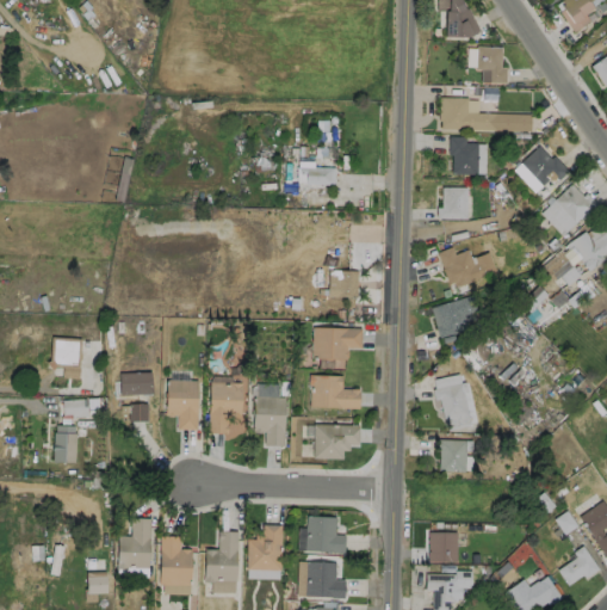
[(460,0),(466,8),(468,7),(482,31),(470,38),(446,37),(447,12),(438,12),(438,0),(460,0)]
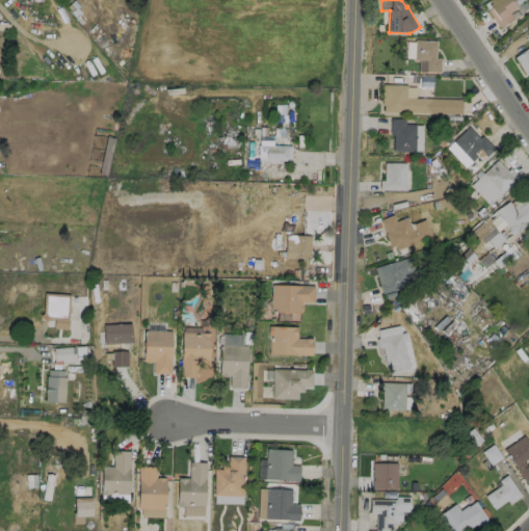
[(517,0),(514,2),(519,7),(511,12),(516,19),(501,29),(490,11),(493,9),(491,6),(493,4),(491,1),(492,0),(517,0)]
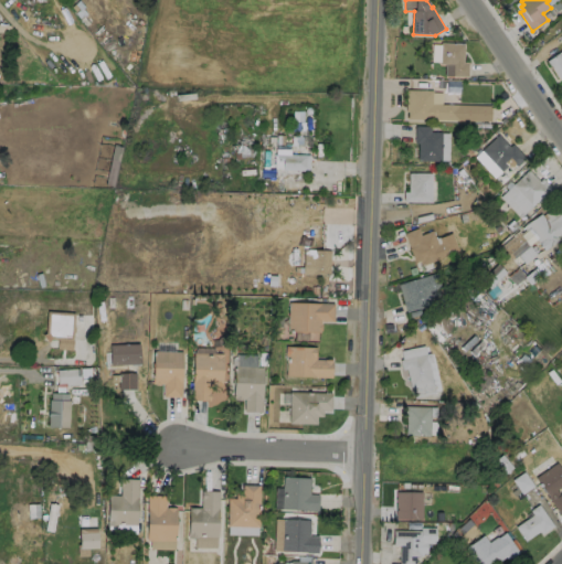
[(470,63),(470,77),(455,77),(455,65),(442,64),(443,43),(466,44),(465,63),(470,63)]
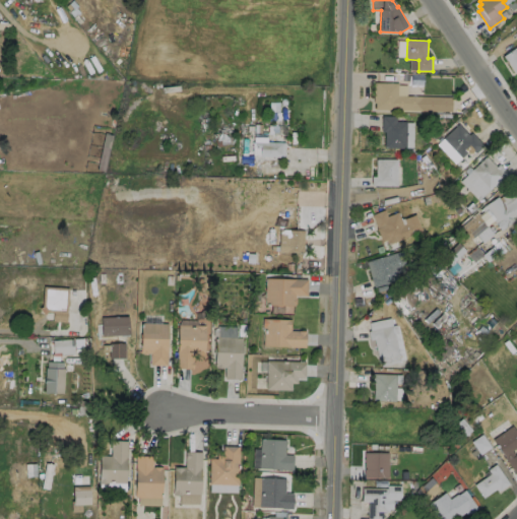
[(516,72),(505,56),(516,49),(516,72)]
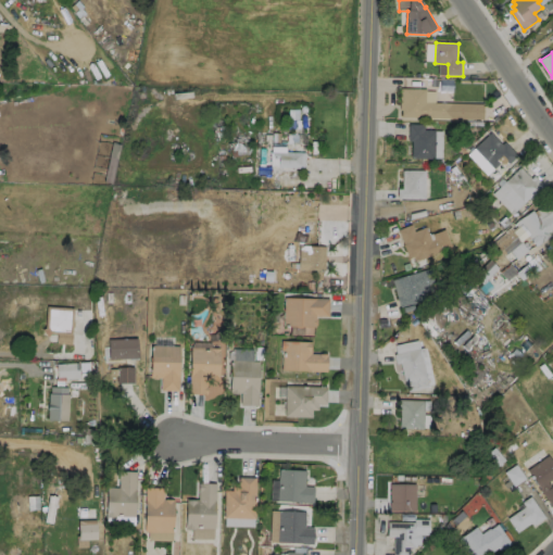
[(476,104),(476,120),(403,117),(403,111),(401,111),(401,88),(428,89),(428,92),(438,92),(438,103),(476,104)]
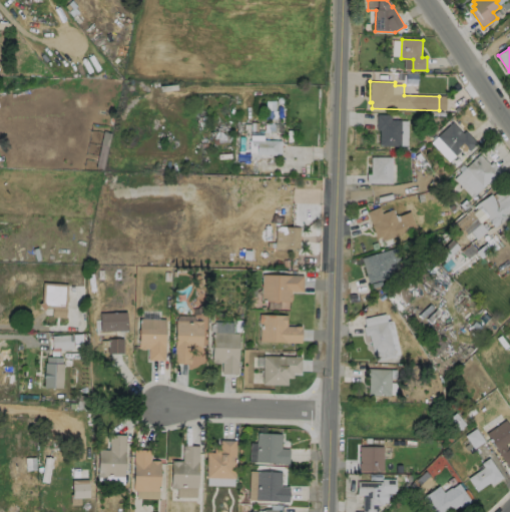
[(402,120),(401,146),(380,146),(381,130),(378,130),(378,114),(392,115),(392,120),(402,120)]
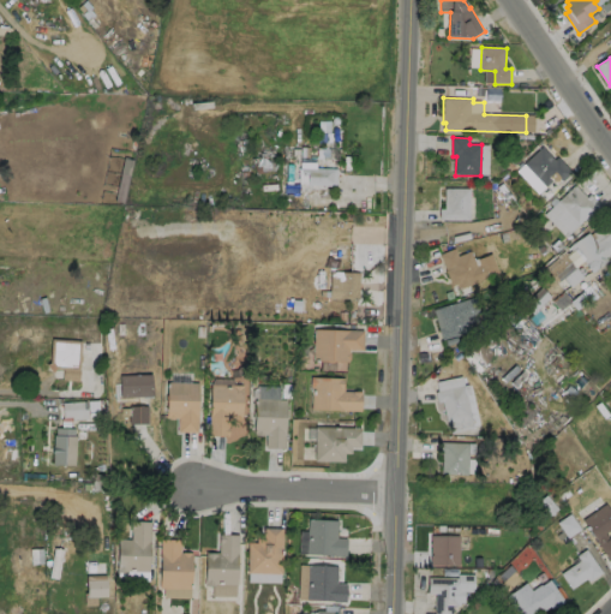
[(545,147),(556,159),(559,156),(574,172),(563,183),(562,182),(558,185),(555,180),(547,186),(526,164),(527,162),(545,147)]
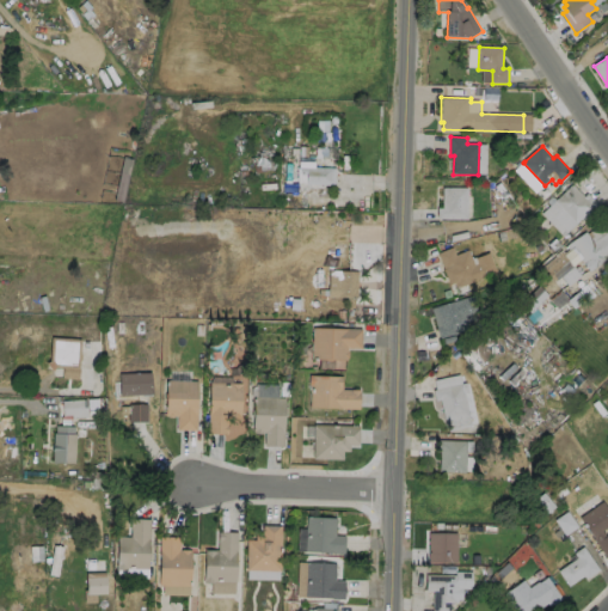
[(337,169),(337,185),(308,185),(308,176),(302,175),(302,167),(337,169)]
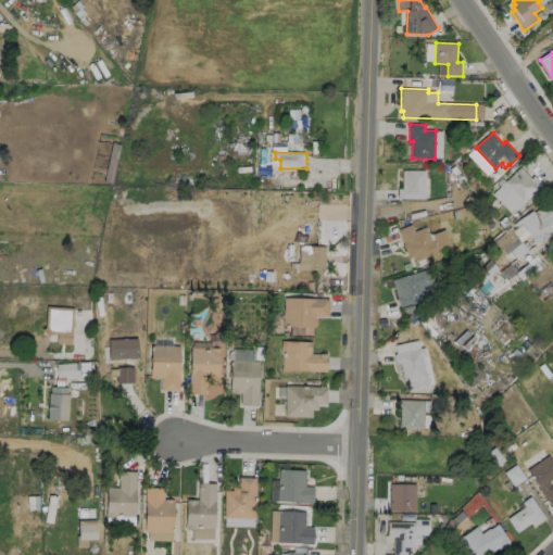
[(541,188),(526,203),(506,183),(522,167),(541,188)]
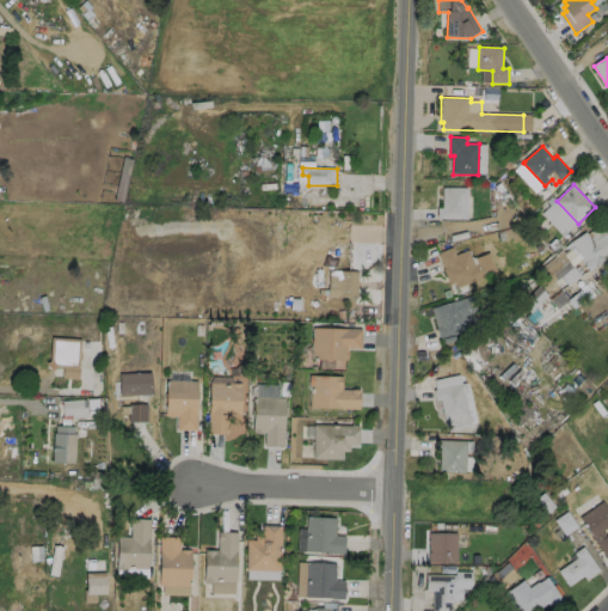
[(468,188),(468,220),(438,219),(438,208),(443,208),(443,188),(468,188)]
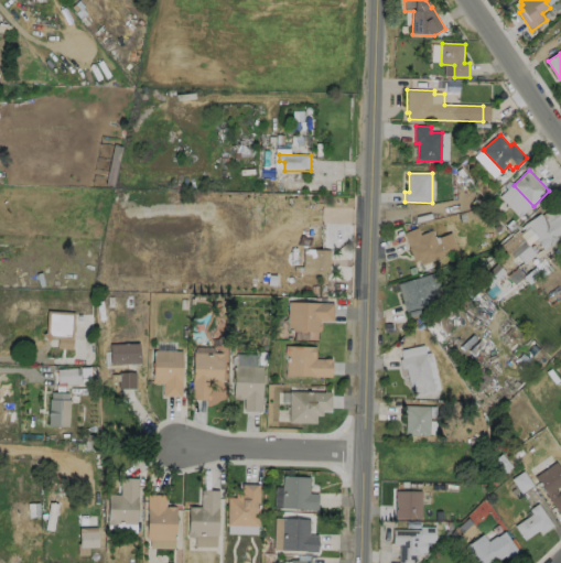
[(557,206),(560,210),(560,235),(557,237),(559,240),(552,245),(553,246),(545,251),(527,224),(541,214),(542,216),(557,206)]
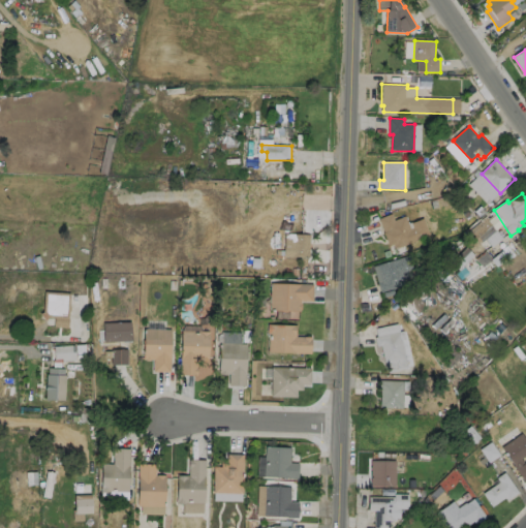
[(393,214),(395,221),(406,216),(411,229),(413,228),(411,223),(424,218),(431,235),(396,249),(394,245),(390,246),(379,219),(393,214)]
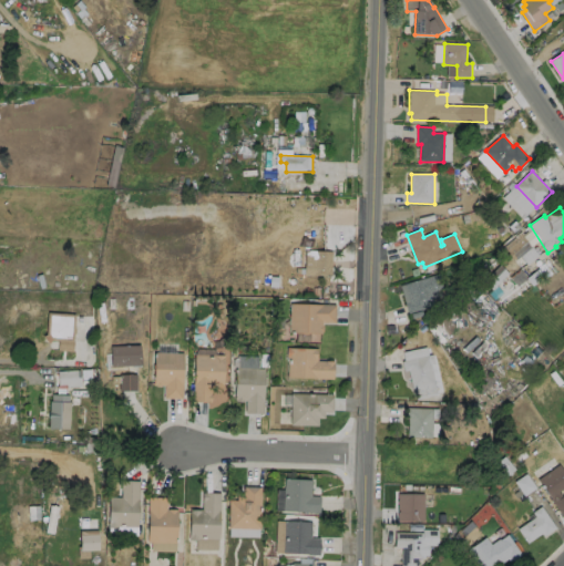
[(334,253),(334,277),(306,276),(307,251),(334,253)]
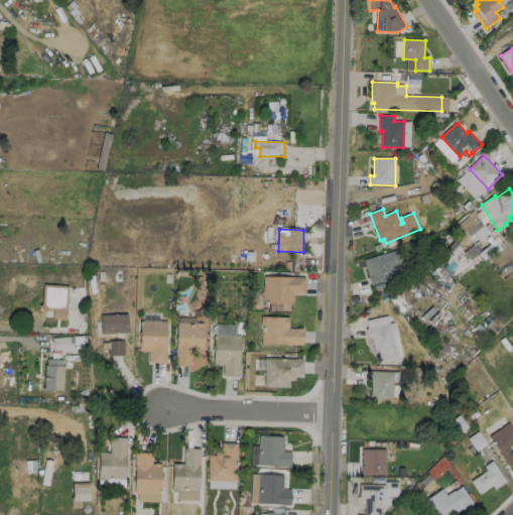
[(396,278),(372,285),(370,277),(374,275),(369,259),(388,253),(396,278)]
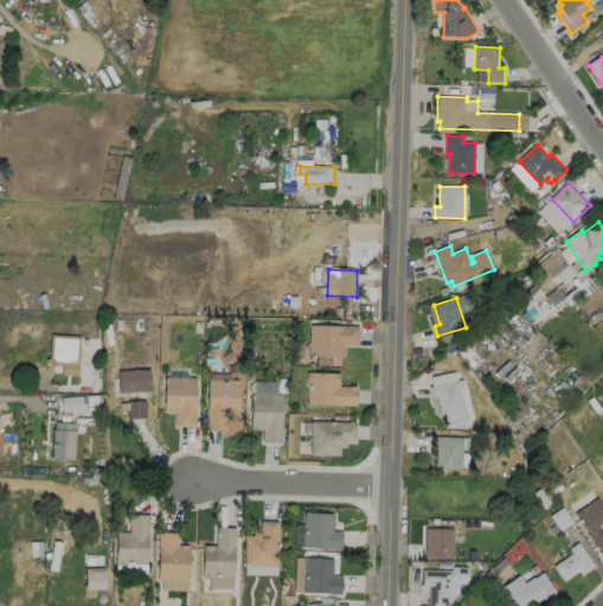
[(361,327),(360,346),(347,346),(346,358),(312,357),(313,326),(361,327)]
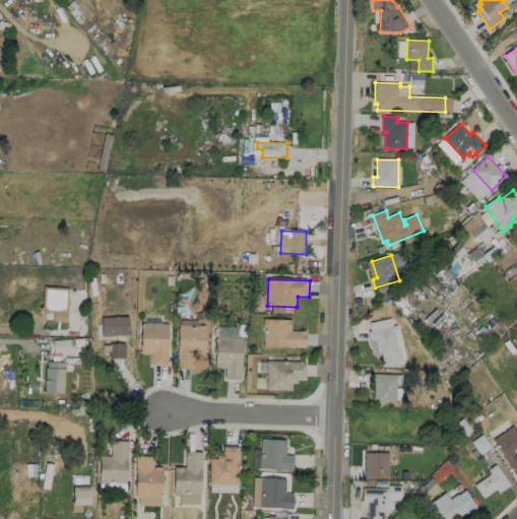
[(68,290),(66,322),(55,321),(56,314),(48,313),(44,309),(45,287),(49,288),(49,289),(68,290)]
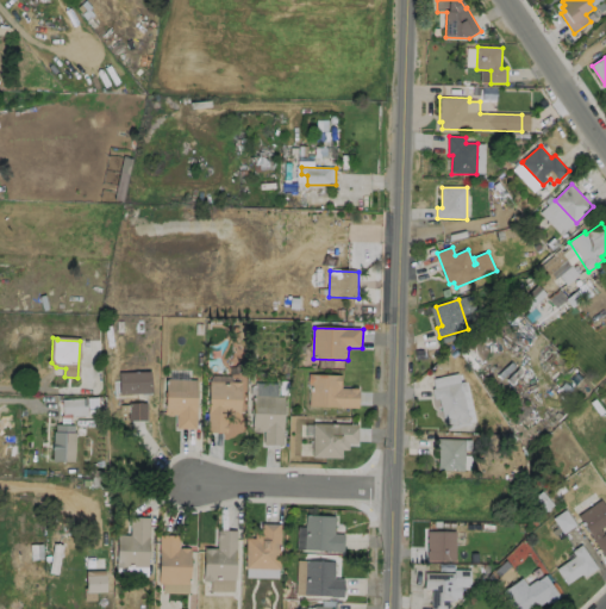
[(151,373),(151,383),(152,383),(154,395),(120,396),(120,374),(151,373)]
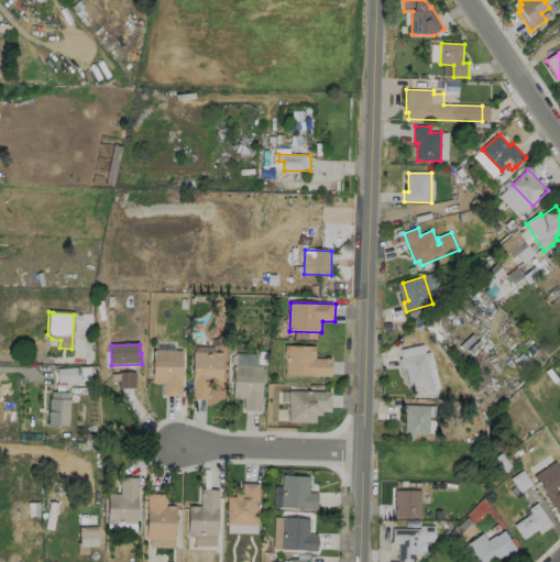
[(333,360),(332,377),(287,376),(288,355),(287,355),(287,346),(318,348),(317,360),(333,360)]
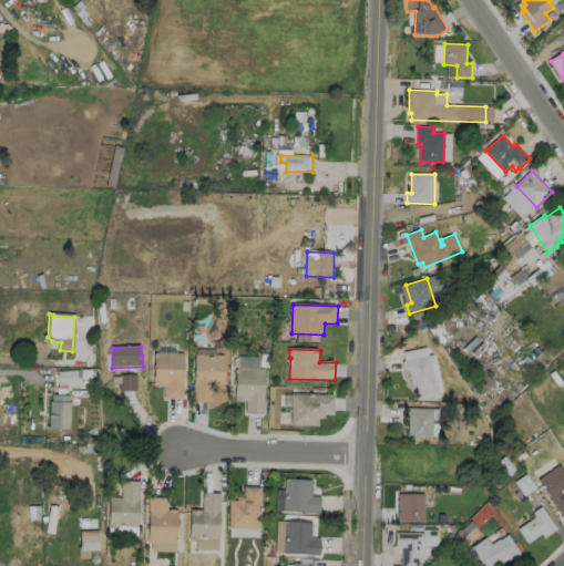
[(185,384),(184,400),(165,400),(166,387),(163,387),(163,388),(157,388),(157,387),(155,387),(156,353),(185,354),(184,384),(185,384)]
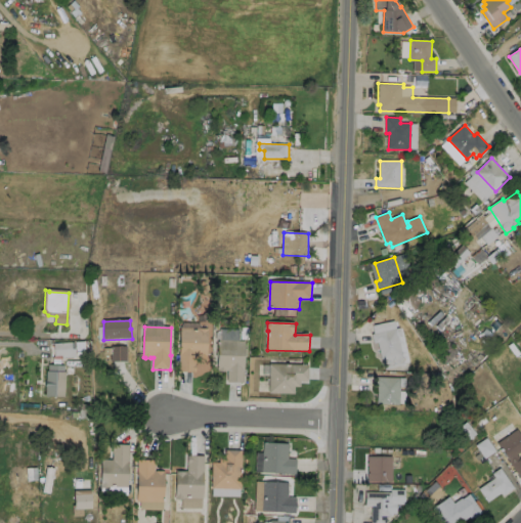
[(209,330),(208,358),(207,358),(207,360),(199,359),(199,357),(197,357),(197,373),(180,373),(181,329),(209,330)]
